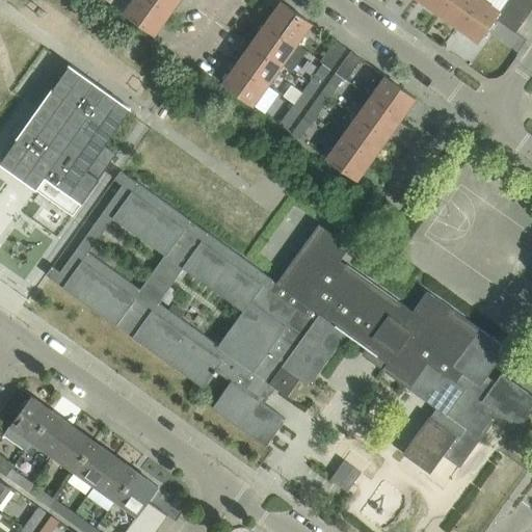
[(154,34),(168,14),(150,0),(131,0),(123,11),(154,34)]
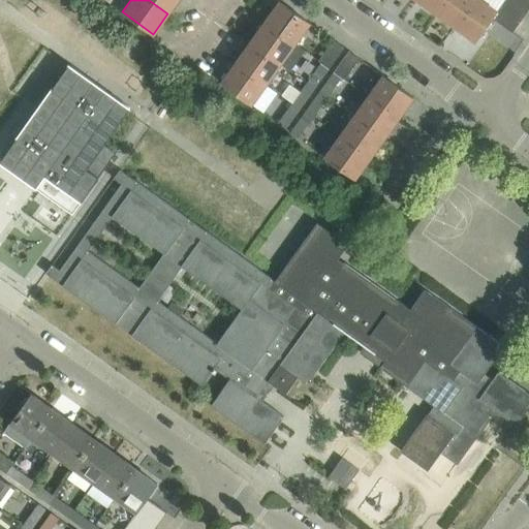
[(149,0),(167,13),(177,0),(149,0)]
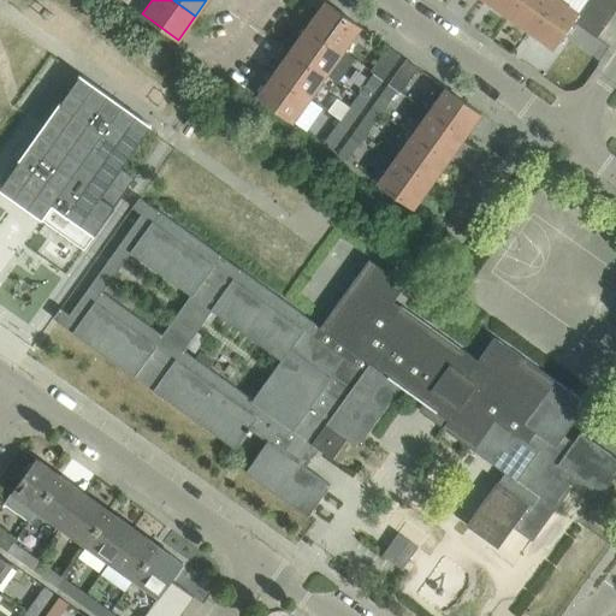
[(361,25),(325,0),(308,24),(344,49),(361,25)]
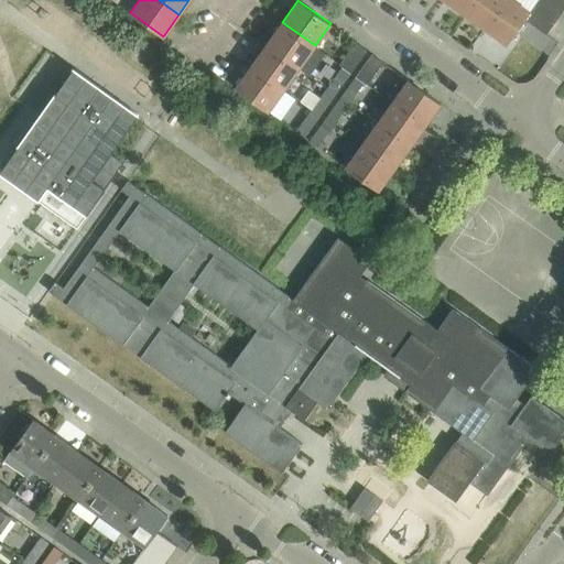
[(445,0),(463,12),(472,0),(445,0)]
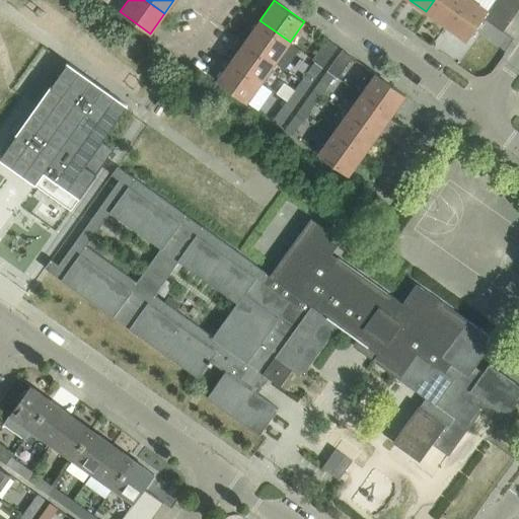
[(446,25),(464,0),(434,0),(426,11),(446,25)]
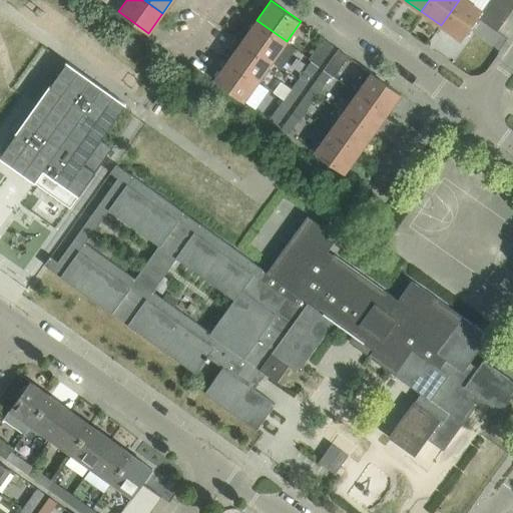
[(461,39),(477,17),(482,10),(468,0),(459,0),(441,25),(461,39)]
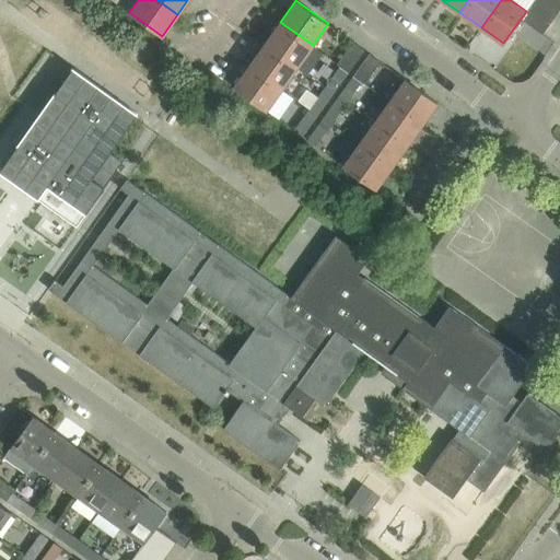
[(557,12),(539,0),(533,0),(528,8),(549,23),(557,12)]
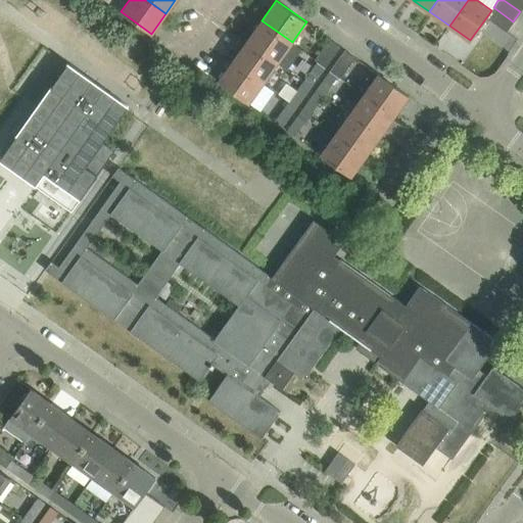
[(522,7),(522,0),(504,0),(520,11),(522,7)]
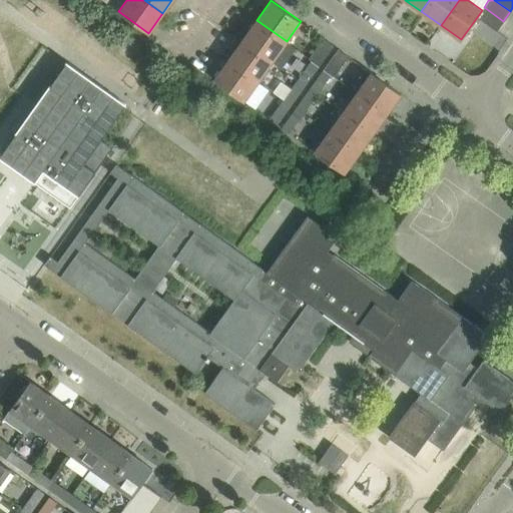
[(503,21),(484,7),(482,10),(477,17),(496,31),(503,21)]
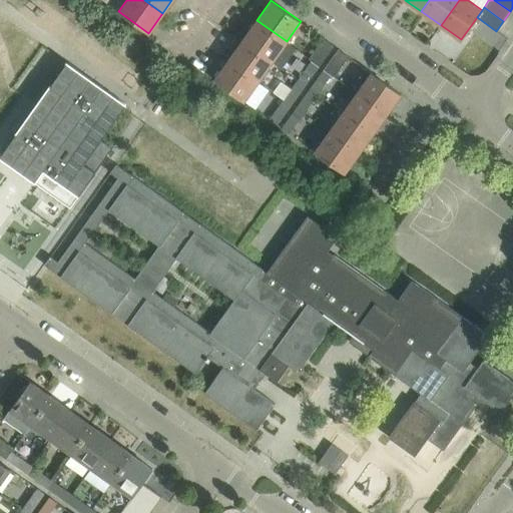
[(287,41),(257,20),(242,40),(272,61),(287,41)]
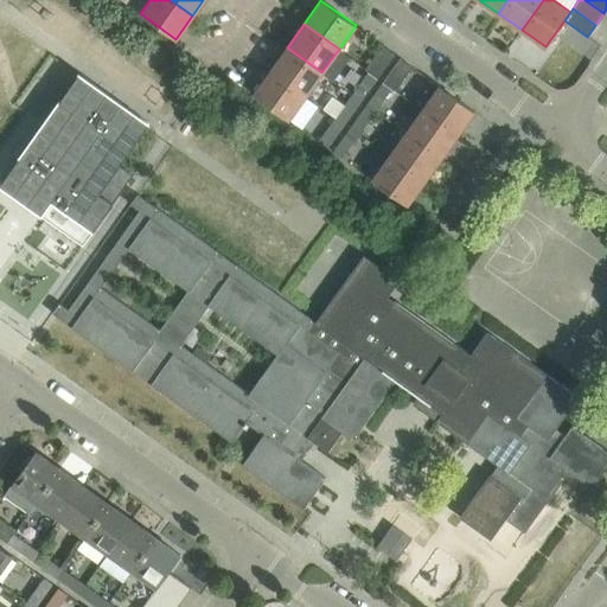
[(152,50),(159,55),(164,48),(157,43),(152,50)]
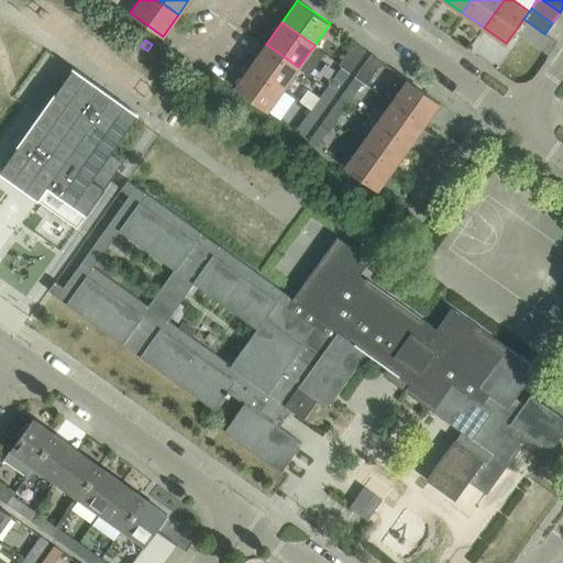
[(351,72),(366,50),(355,42),(340,64),(351,72)]
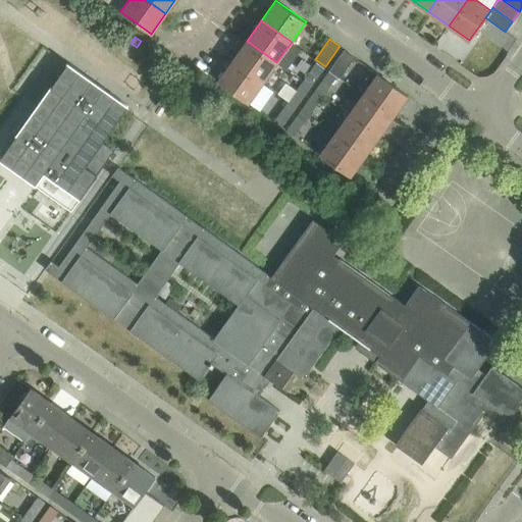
[(276,62),(247,41),(231,60),(262,83),(276,62)]
